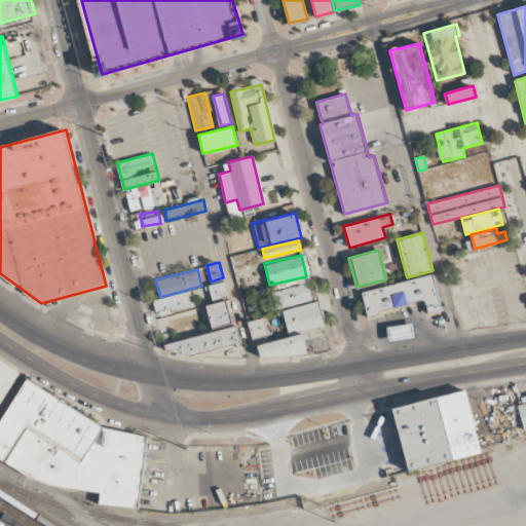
[(229,296),(213,301),(208,286),(225,282),(229,296)]
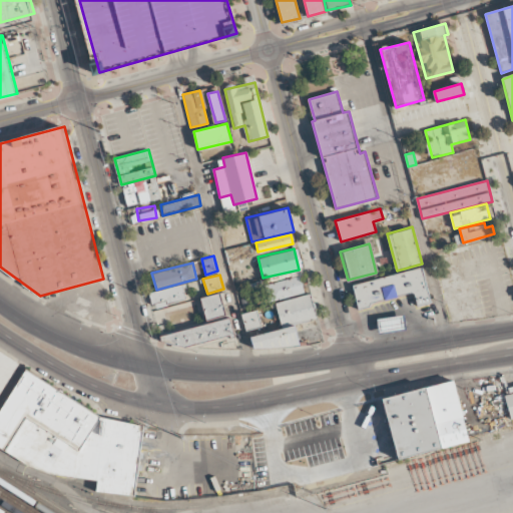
[(300,275),(304,293),(268,302),(264,283),(300,275)]
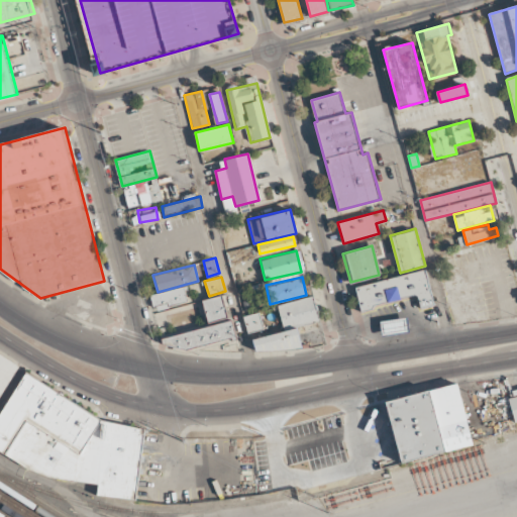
[(355,285),(377,280),(378,282),(385,280),(388,291),(381,293),(382,296),(359,302),(355,285)]
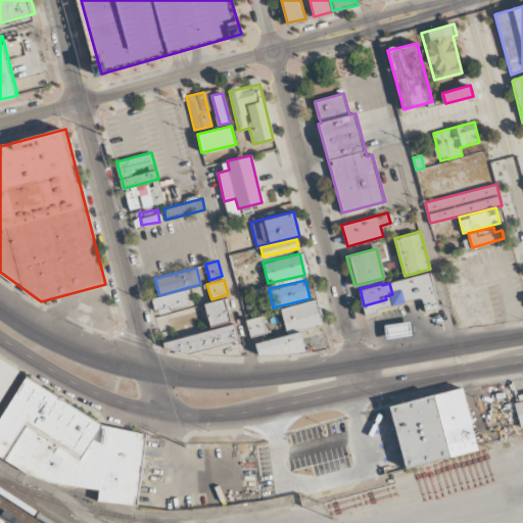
[(151,298),(186,288),(191,305),(156,316),(151,298)]
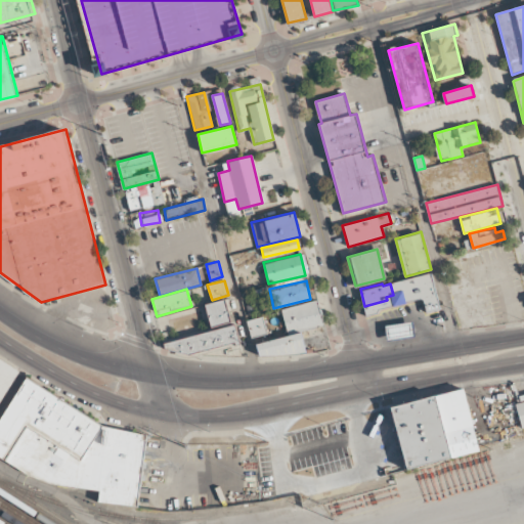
[(365,312),(369,324),(384,320),(387,341),(415,337),(411,319),(425,318),(422,306),(425,306),(426,313),(442,309),(437,292),(365,312)]
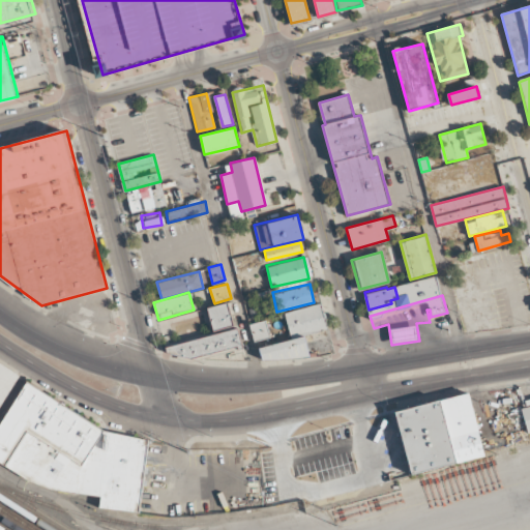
[(213,331),(207,307),(228,302),(234,326),(213,331)]
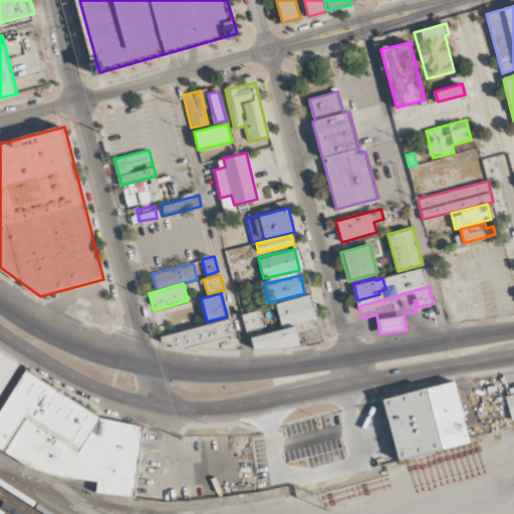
[(275,303),(312,294),(318,319),(295,325),(281,328),(275,303)]
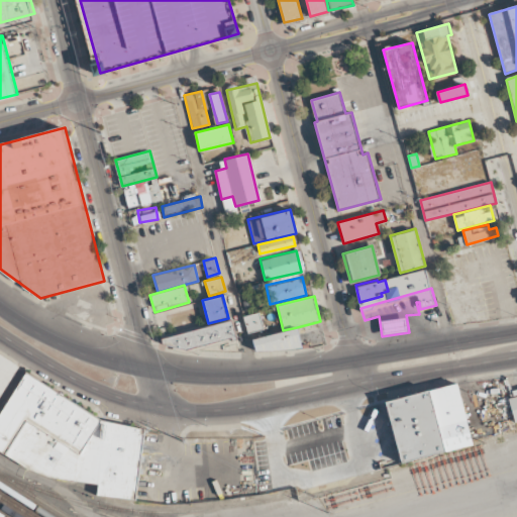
[(247,333),(243,317),(259,312),(264,328),(247,333)]
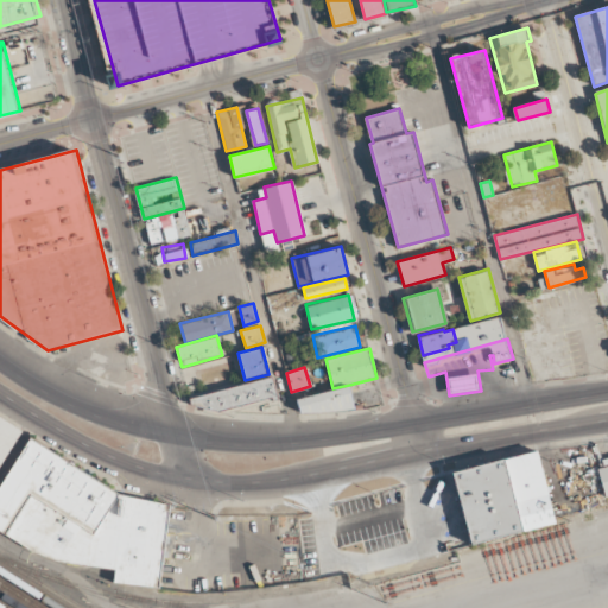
[(190,398),(273,377),(279,399),(273,400),(272,397),(219,412),(191,405),(190,398)]
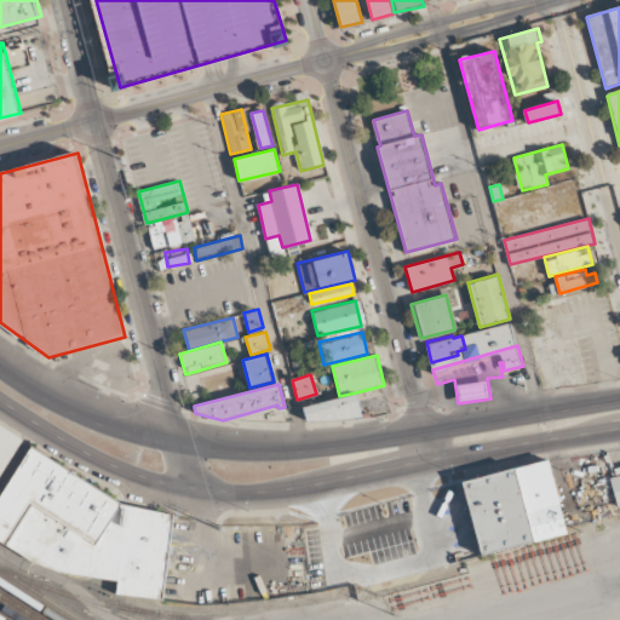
[(362,417),(356,392),(339,396),(300,407),(304,422),(322,422),(348,419),(362,417)]
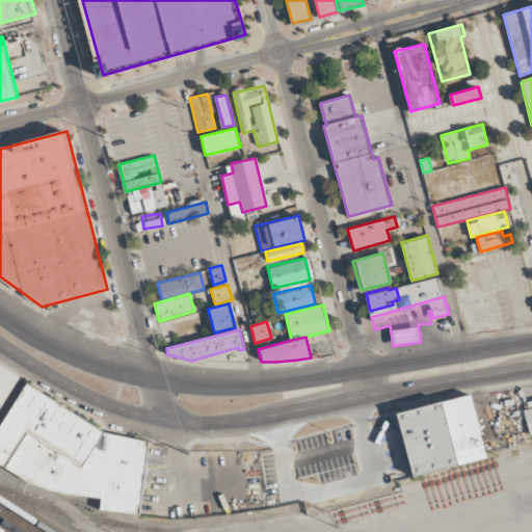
[(0,407),(20,376),(0,364),(0,407)]
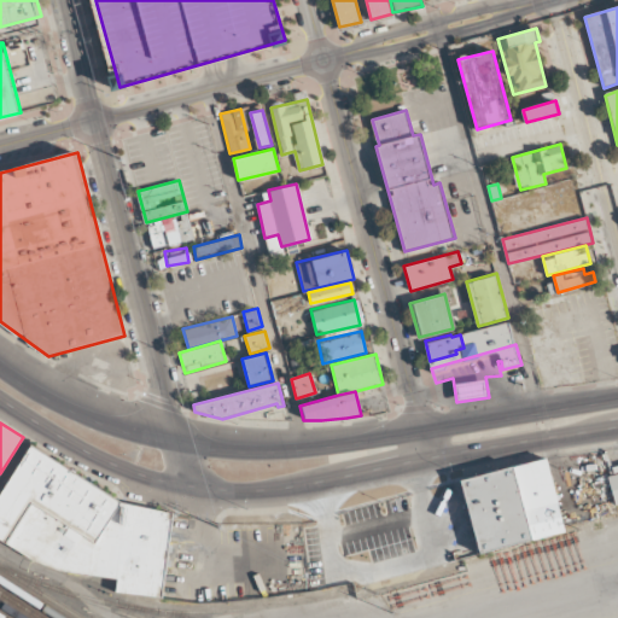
[(30,445),(0,493),(0,538),(33,560),(64,571),(117,578),(115,592),(163,596),(173,512),(120,502),(30,445)]
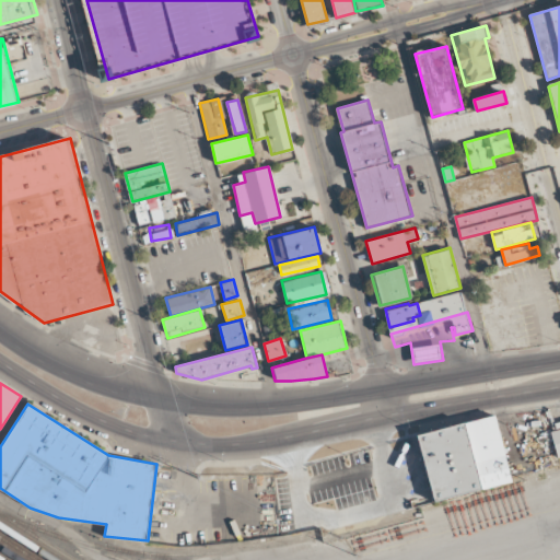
[(496,415),(513,481),(434,502),(417,435),(496,415)]
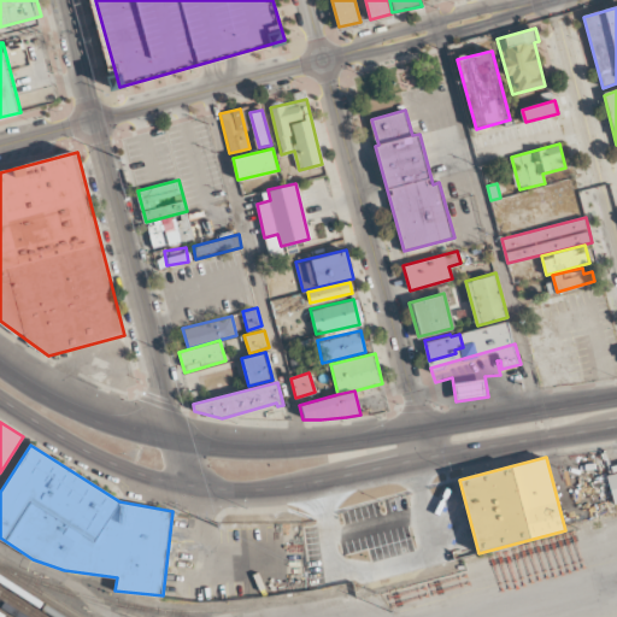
[(616,472),(616,504),(615,505),(606,476),(616,472)]
